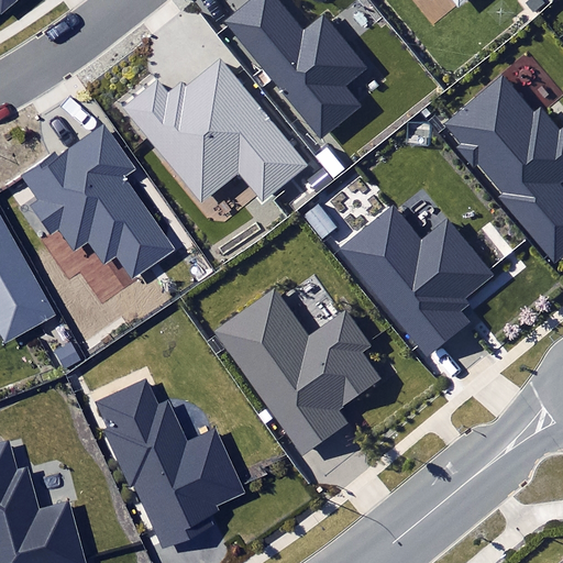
[(0,0),(0,8),(1,10),(14,0),(0,0)]
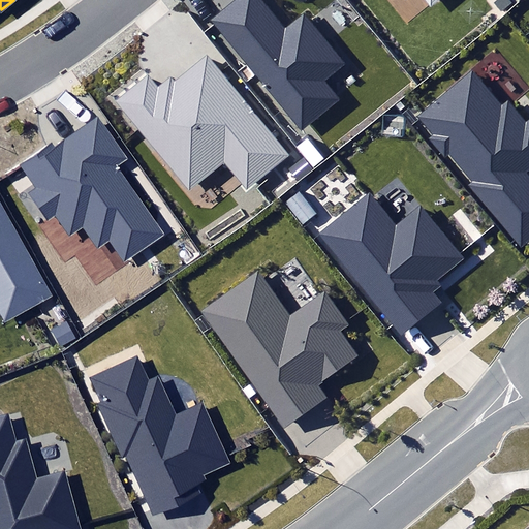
[(213,25),(302,132),(341,100),(324,81),(345,64),(304,13),(287,27),(266,0),(236,0),(211,22),(213,25)]
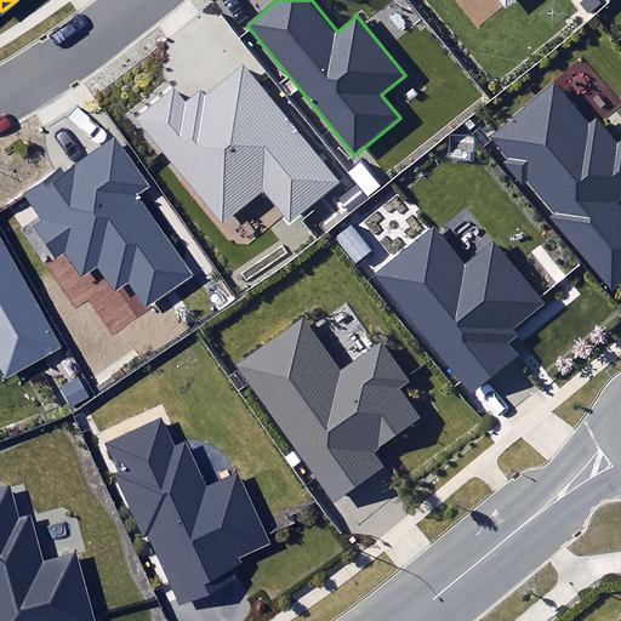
[(590,15),(603,4),(599,0),(582,0),(580,3),(590,15)]
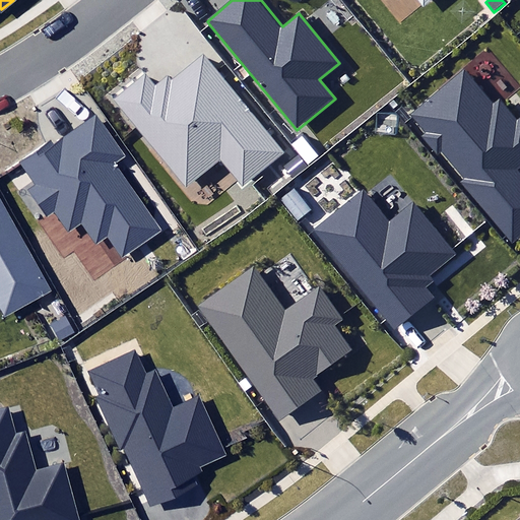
[(220,158),(245,187),(287,152),(218,69),(203,52),(170,79),(168,77),(155,87),(144,75),(113,101),(136,128),(186,188),(220,158)]
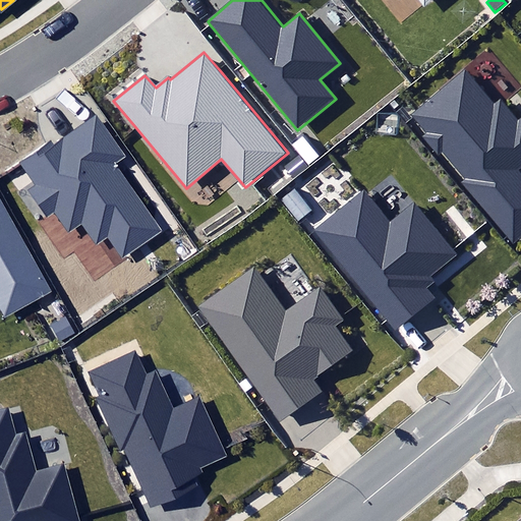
[(520,173),(516,168),(520,164),(520,121),(518,124),(501,104),(496,109),(464,71),(409,117),(423,133),(420,136),(437,156),(442,152),(464,179),(461,182),(513,244),(520,236),(520,173)]
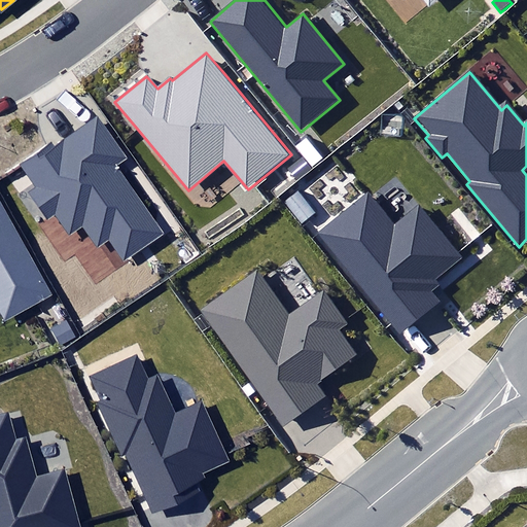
[(109,239),(124,258),(160,234),(112,166),(125,157),(97,118),(55,147),(51,143),(19,166),(20,167),(33,186),(26,191),(47,221),(55,216),(68,235),(83,224),(99,246),(109,239)]
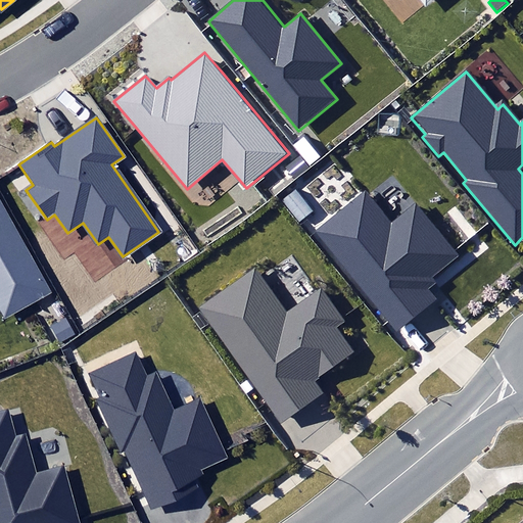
[(299,155),(310,167),(321,157),(303,136),(292,146),(299,155)]
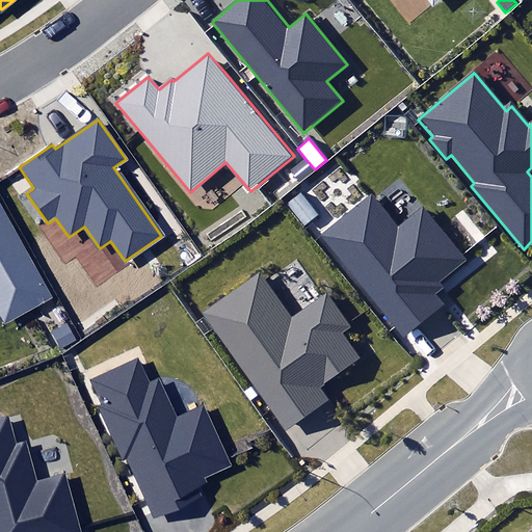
[(290,170),(299,182),(315,169),(304,158),(290,170)]
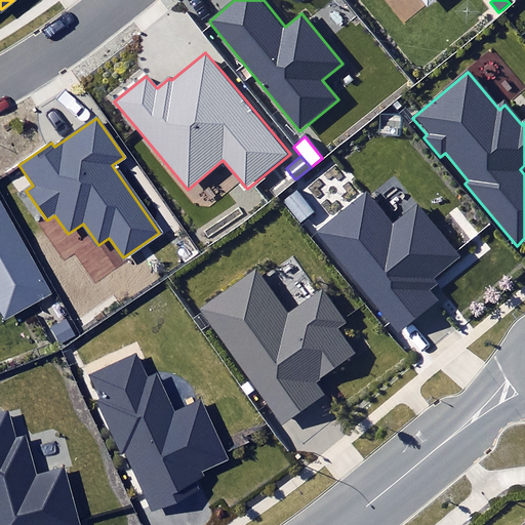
[(310,230),(398,337),(442,301),(432,289),(439,284),(434,278),(461,255),(457,251),(417,202),(396,219),(366,184),(310,230)]
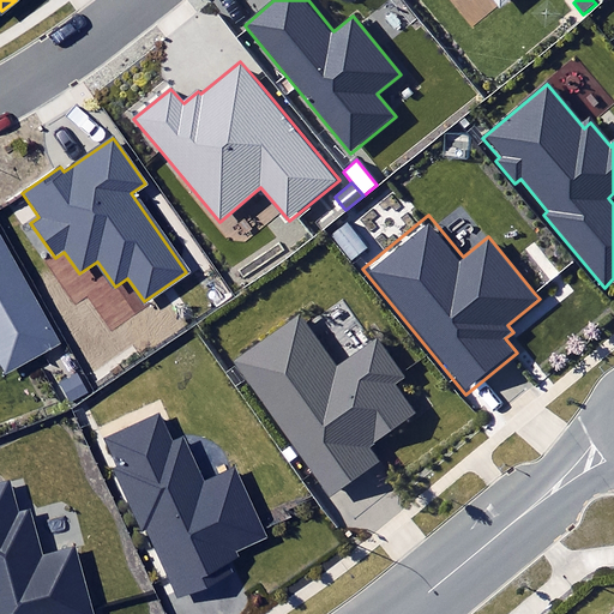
[(330,238),(351,263),(367,248),(347,223),(330,238)]
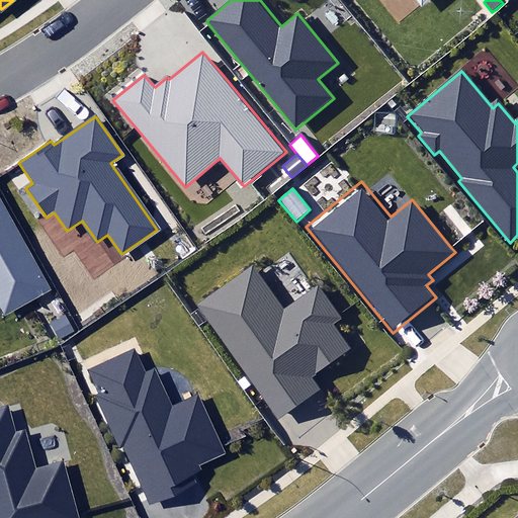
[(0,311),(5,320),(53,292),(0,199),(0,311)]
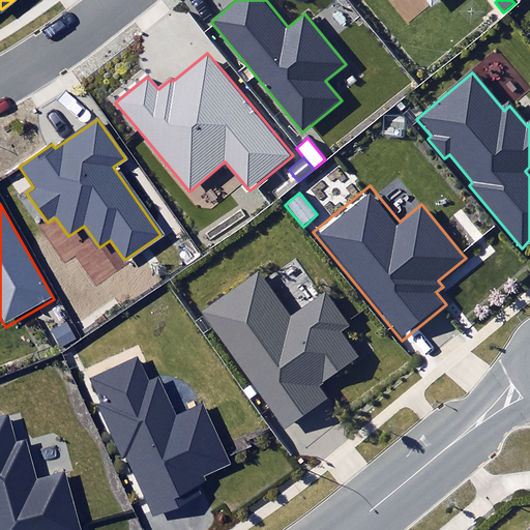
[(203,315),(284,428),(326,398),(319,386),(330,378),(360,356),(343,331),(354,324),(351,319),(328,289),(321,294),(292,315),(267,278),(259,268),(200,311),(203,315)]
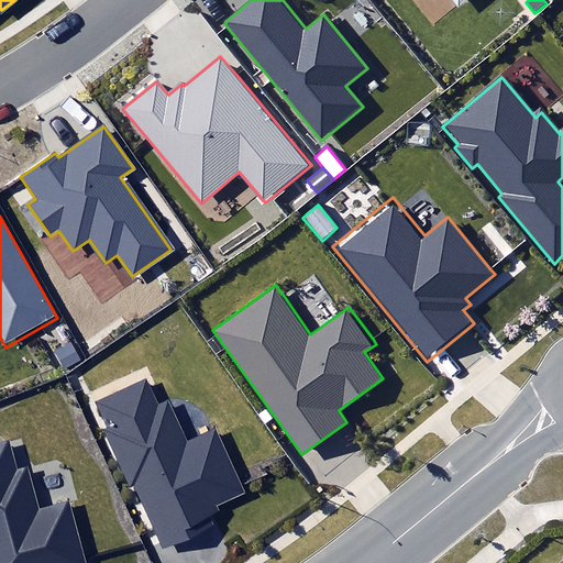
[(54,351),(64,370),(80,361),(70,342),(54,351)]
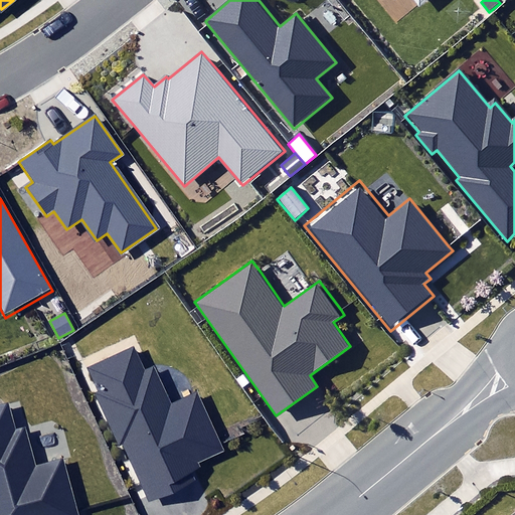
[(196,462),(222,450),(196,392),(169,405),(152,367),(143,370),(132,346),(87,367),(97,390),(95,392),(118,445),(124,443),(149,499),(192,479),(188,469),(198,465),(196,462)]
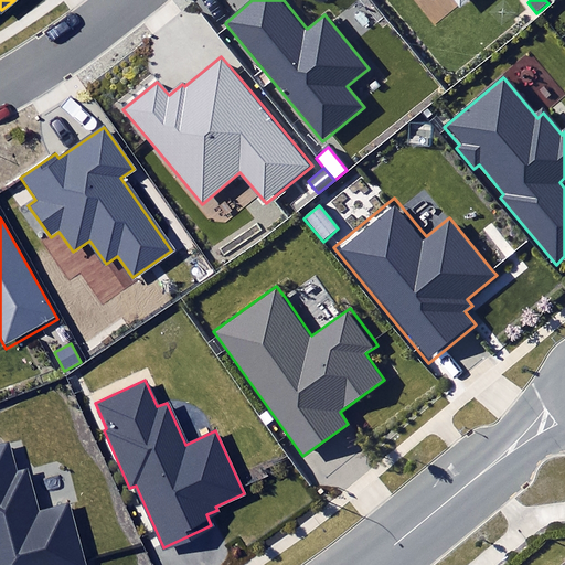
[(8,444),(0,446),(0,564),(87,564),(72,502),(40,510),(29,468),(16,472),(8,444)]
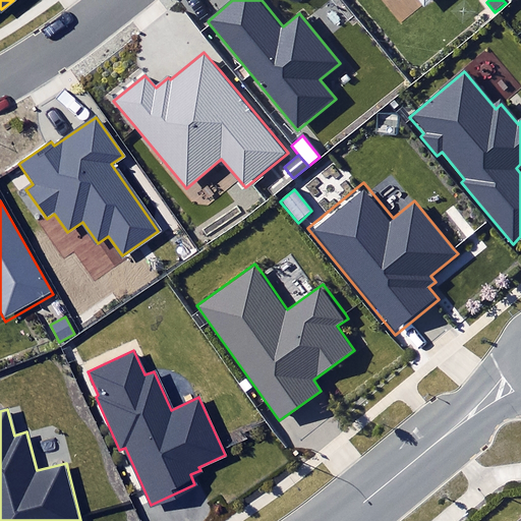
All buildings are outlined.
